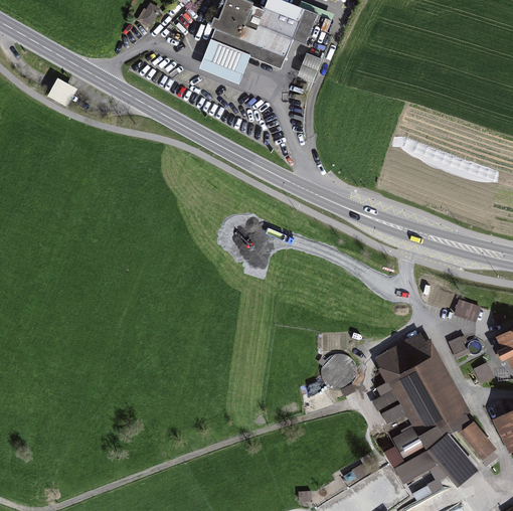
[(148,21),(159,4),(153,0),(143,0),(135,13),(148,21)]
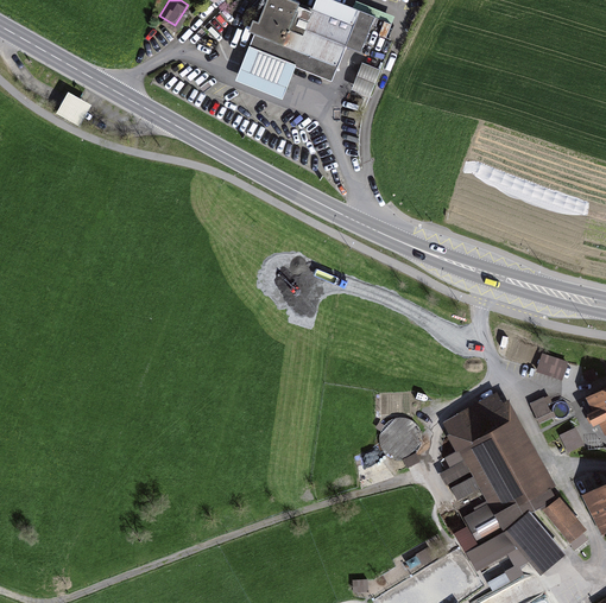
[(265,0),(247,46),(297,67),(332,80),(346,43),(363,50),(376,14),(338,0),(315,0),(313,8),(291,0),(265,0)]
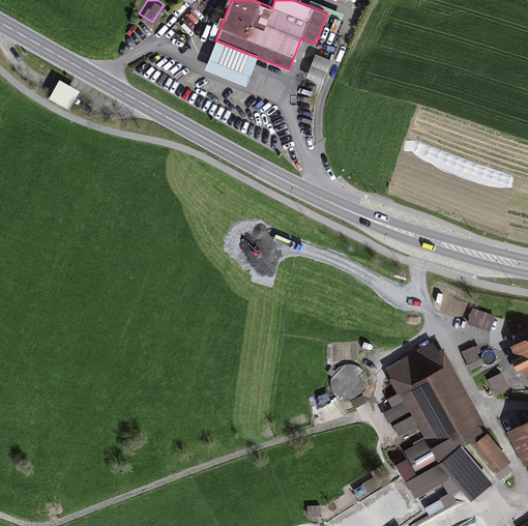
[(259,58),(215,40),(204,70),(247,87),(259,58)]
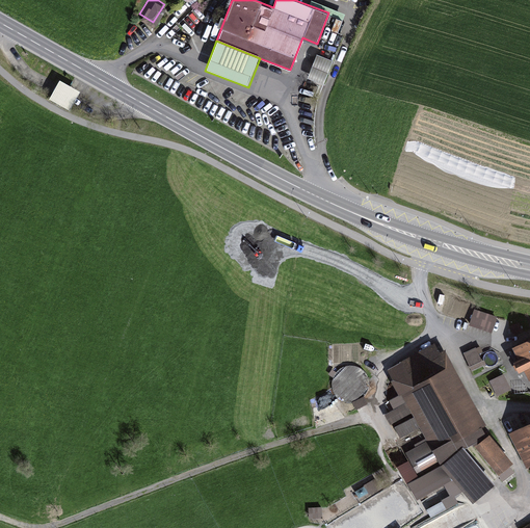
[(321,75),(329,54),(316,49),(308,69),(321,75)]
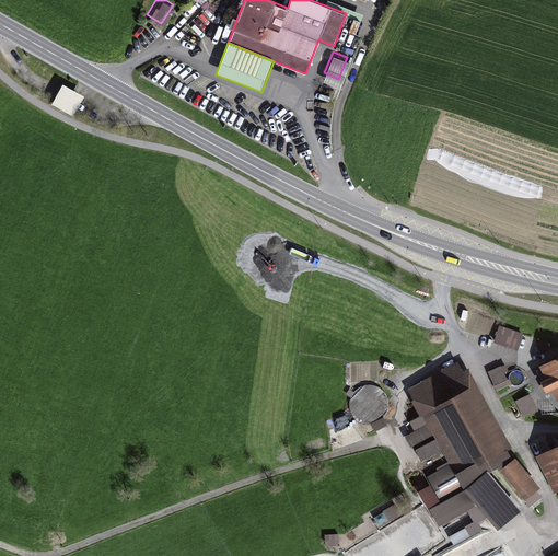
[(498,317),(491,335),(515,344),(522,326),(498,317)]
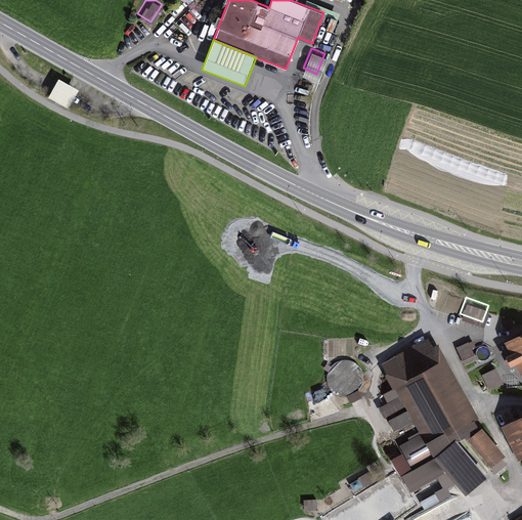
[(521,334),(505,343),(520,375),(521,374),(521,334)]
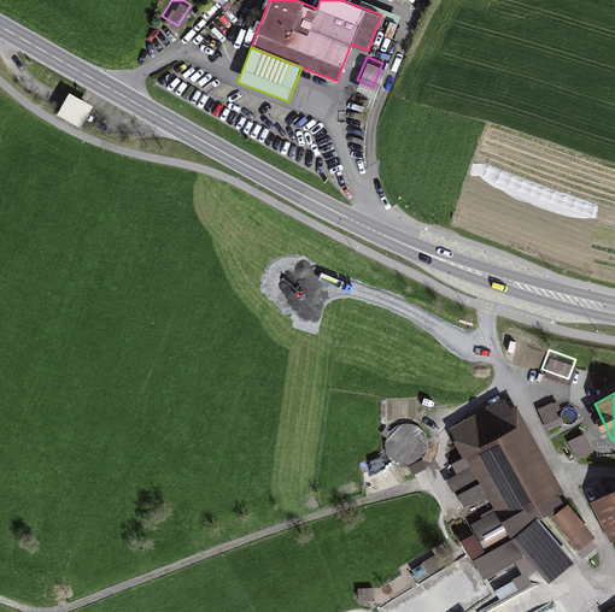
[(537,400),(544,422),(560,417),(552,395),(537,400)]
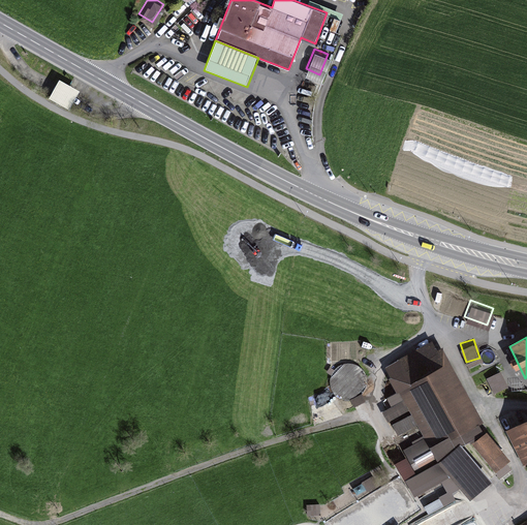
[(433,341),(388,371),(425,437),(402,452),(415,474),(407,479),(419,497),(440,484),(452,495),(460,488),(470,500),(493,480),(463,444),(485,422),(445,348),(438,351),(433,341)]
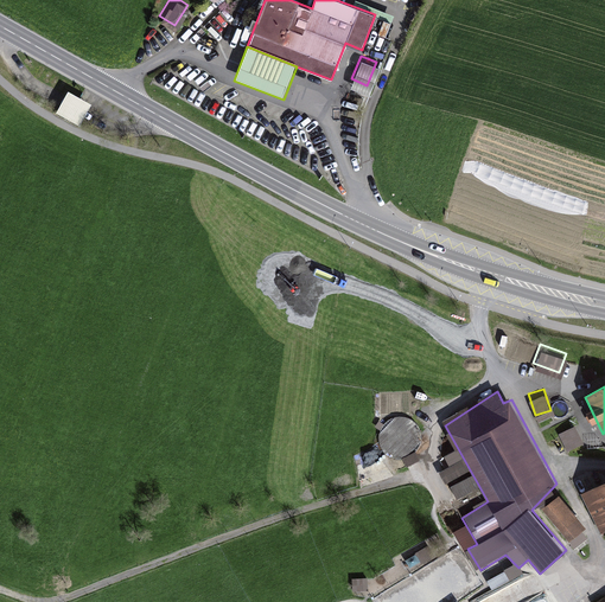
[(574,418),(556,426),(565,444),(581,436),(574,418)]
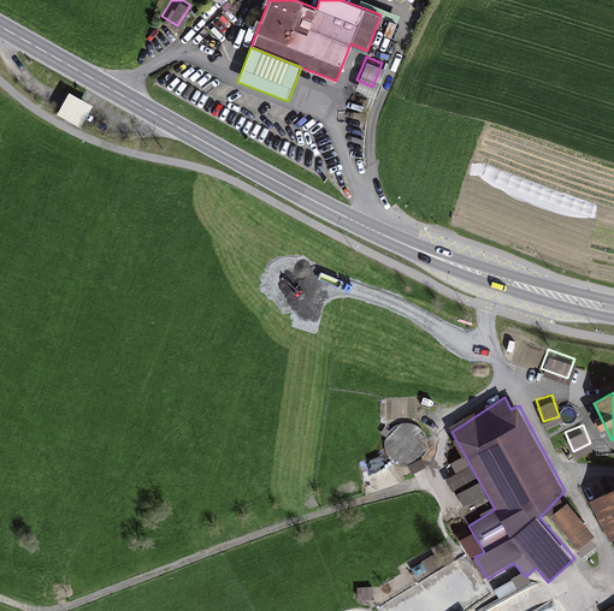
[(613,487),(590,500),(610,540),(613,538),(613,487)]
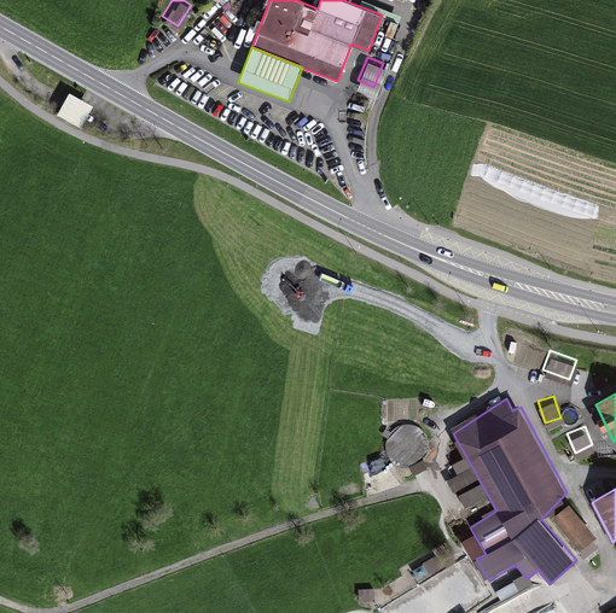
[(569,505),(551,520),(580,553),(598,538),(569,505)]
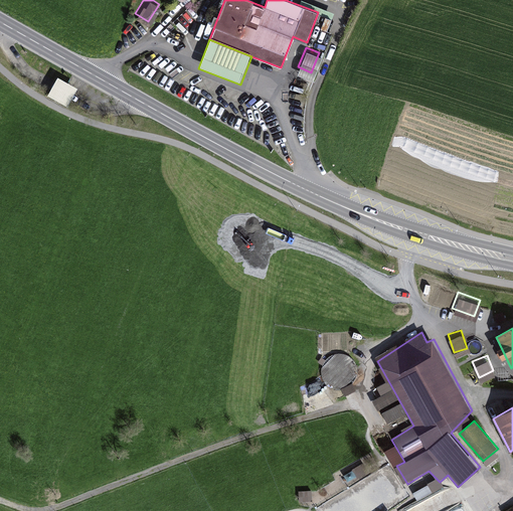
[(297,485),(298,496),(310,496),(310,485),(297,485)]
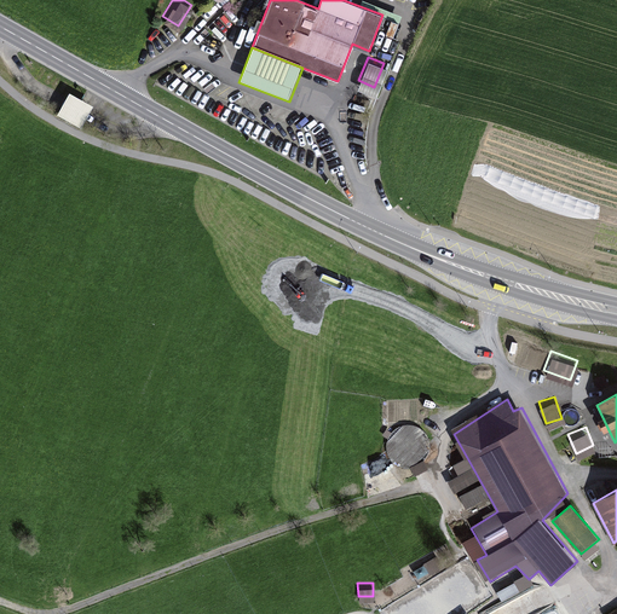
[(616,613),(616,601),(604,610),(605,613),(616,613)]
